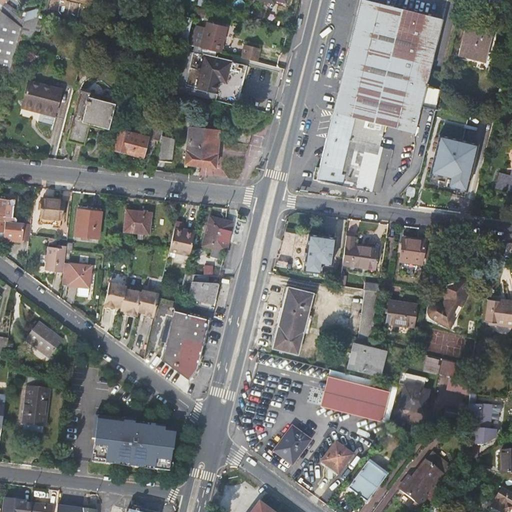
[(427,86),(442,17),(414,10),(373,0),(361,0),(361,4),(356,25),(351,45),(349,54),(346,69),(341,89),(335,113),(336,113),(384,125),(420,134),(430,136),(441,90),(427,86)]
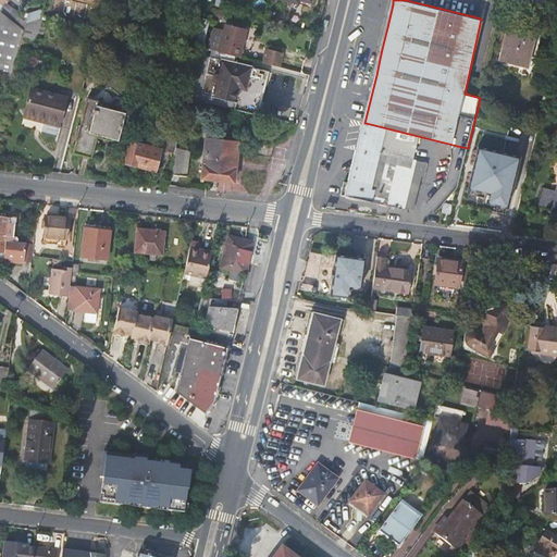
[(91,21),(100,23),(104,8),(96,5),(91,21)]
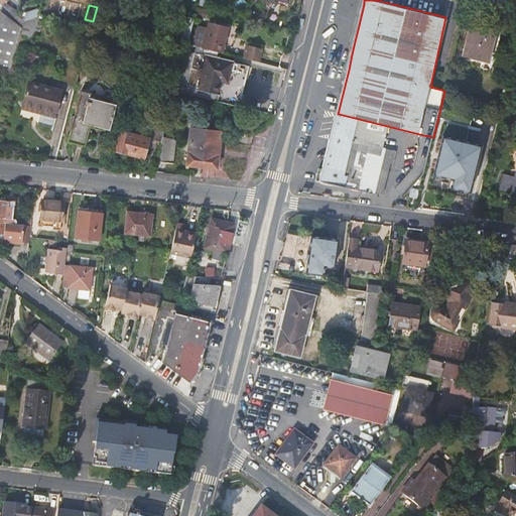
[(0,13),(0,68),(11,71),(20,36),(22,27),(0,12),(0,13)]
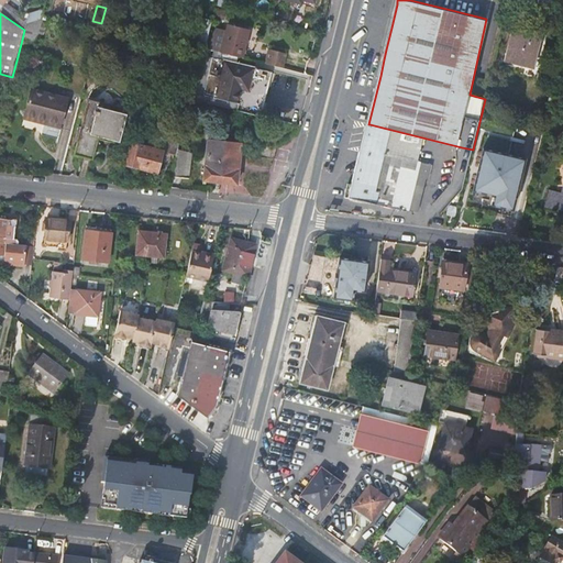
[(42,18),(41,18),(26,22),(24,30),(22,40),(35,43),(42,18)]
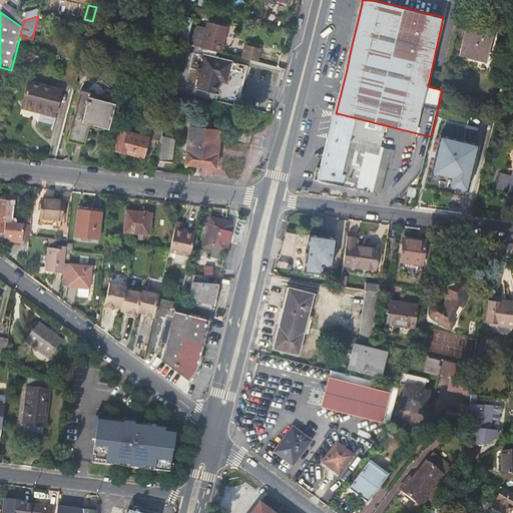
[(207,22),(201,47),(216,51),(220,52),(227,27),(207,22)]
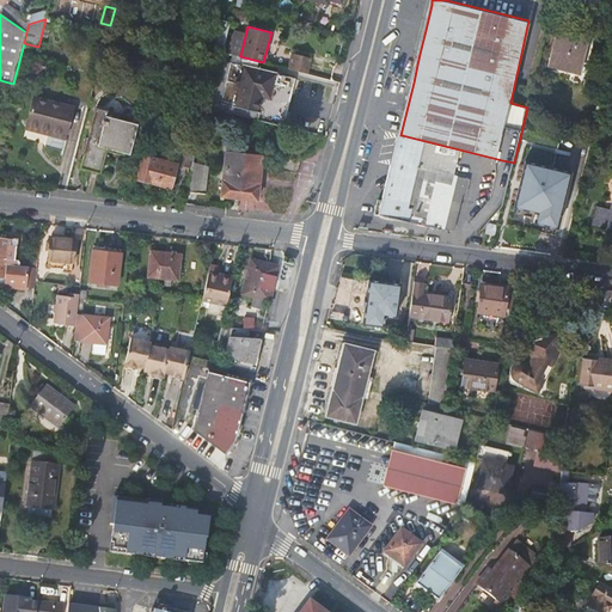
[(586,40),(557,32),(550,66),(569,72),(577,74),(586,40)]
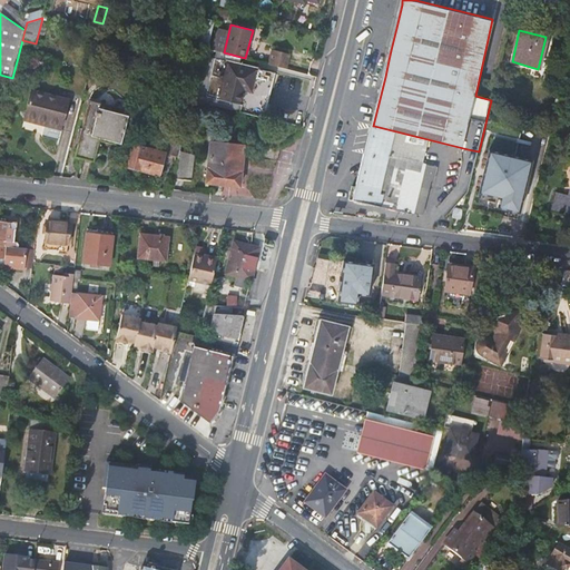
[(290,53),(272,49),(268,64),(286,68),(290,53)]
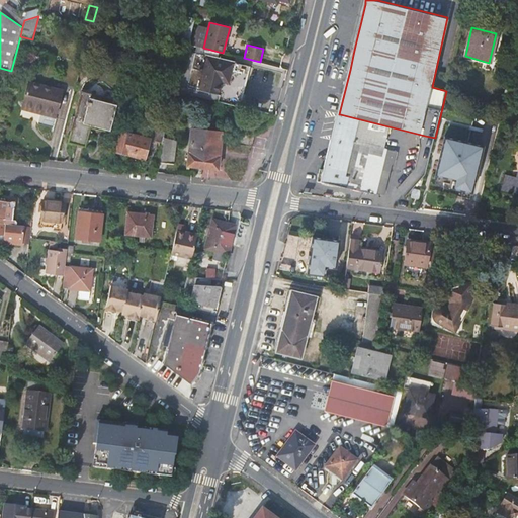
[(195,52),(218,58),(219,52),(203,48),(196,46),(195,52)]
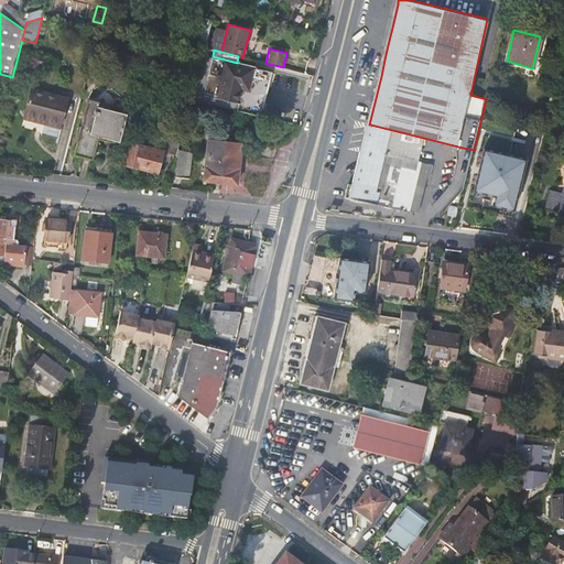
[(237,63),(213,56),(203,94),(238,101),(236,109),(260,116),(271,71),(237,63)]
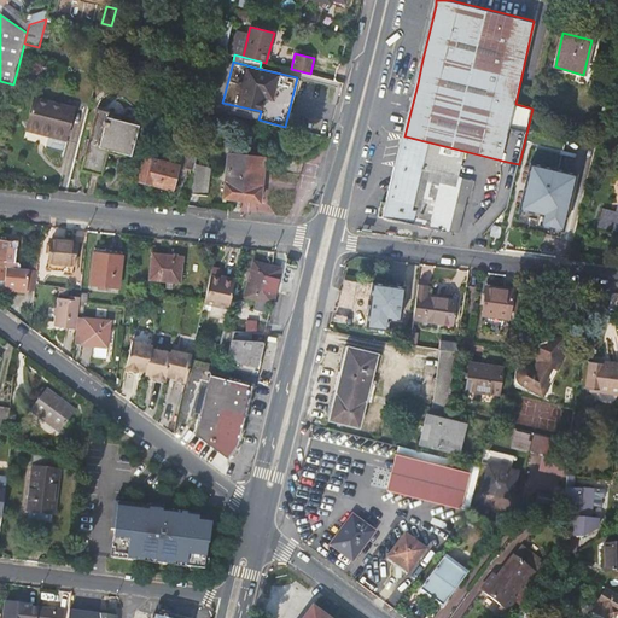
[(48,129),(47,133),(65,138),(73,106),(35,97),(28,123),(48,129)]
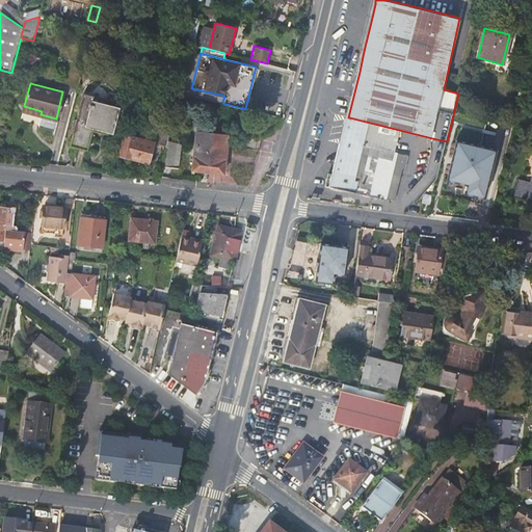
[(84,92),(71,144),(87,149),(92,127),(112,132),(118,107),(120,102),(96,96),(84,92)]
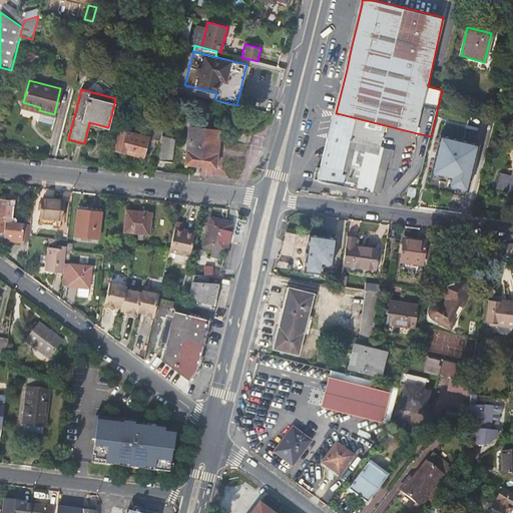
[(382,137),(385,125),(337,113),(334,126),(329,143),(326,159),(324,168),(317,166),(315,178),(368,191),(382,137)]
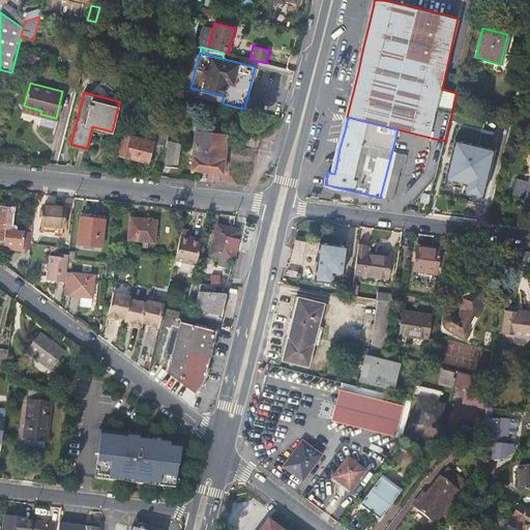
[(196,129),(195,146),(225,154),(228,134),(196,129)]
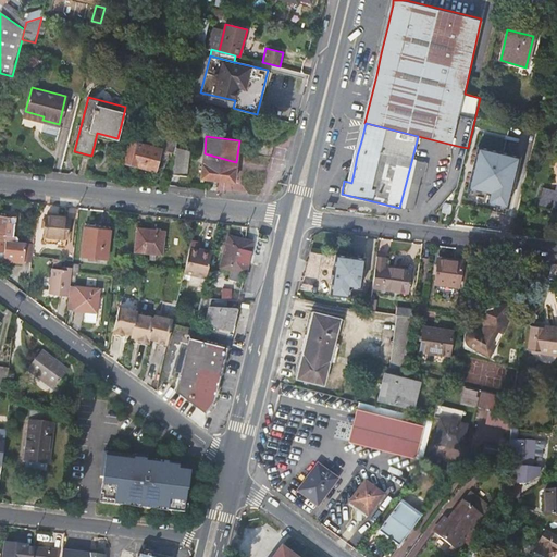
[(130,139),(124,159),(156,168),(160,147),(130,139)]
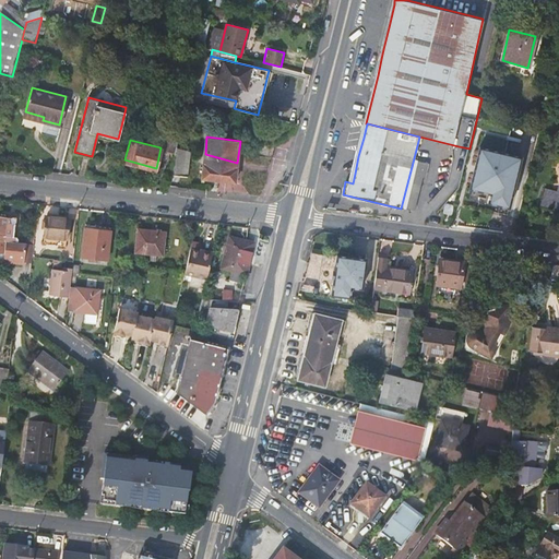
[(167,156),(174,158),(177,147),(178,143),(171,141),(167,156)]
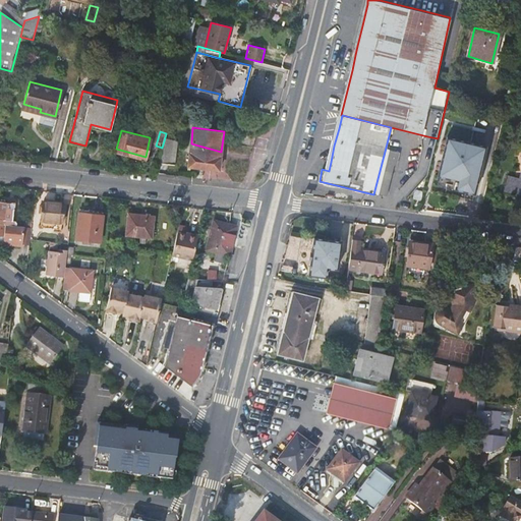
[(486,146),(448,136),(438,175),(458,180),(456,188),(475,193),(486,146)]
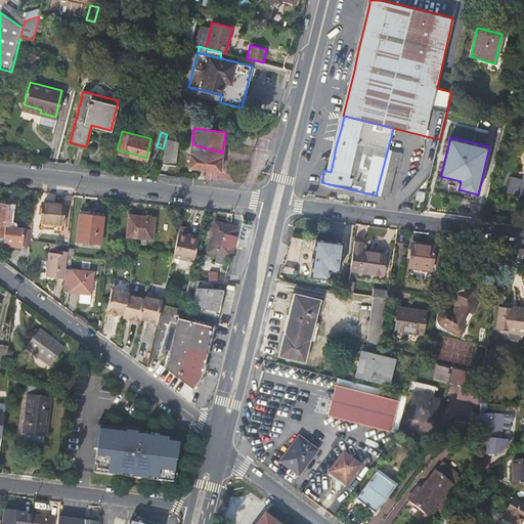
[(175,147),(177,141),(166,138),(163,148),(159,163),(175,165),(177,148),(175,147)]
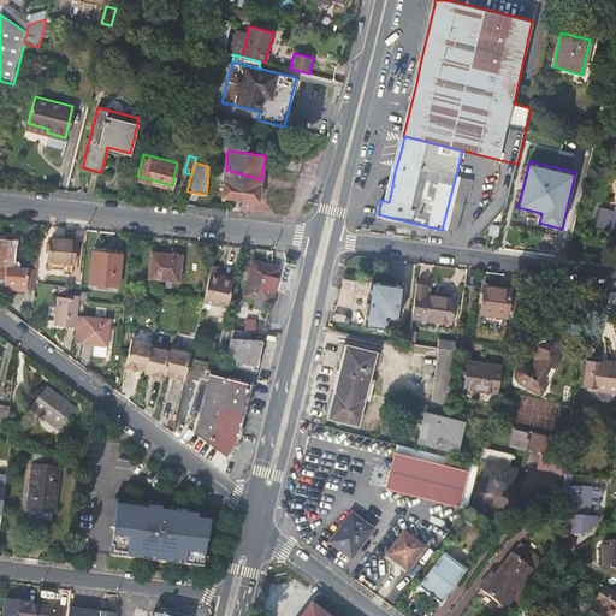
[(474,169),(458,165),(442,230),(458,234),(474,169)]
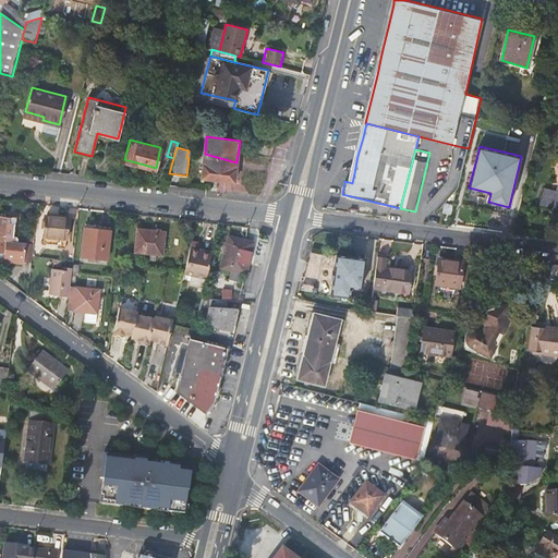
[(235,179),(237,162),(205,154),(202,178),(218,180),(231,182),(235,179)]
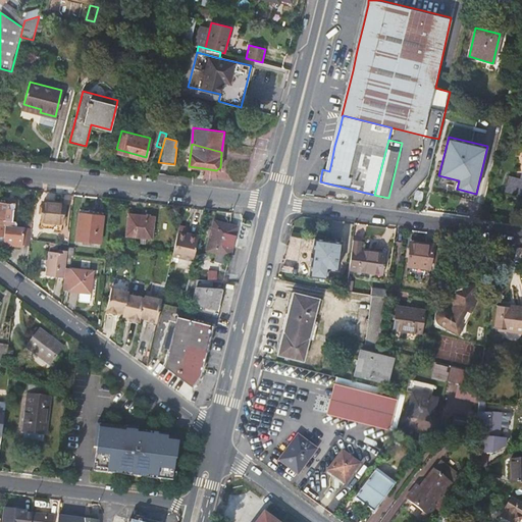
[(521,163),(521,164),(521,165),(521,177),(510,175),(507,191),(521,194),(521,163)]
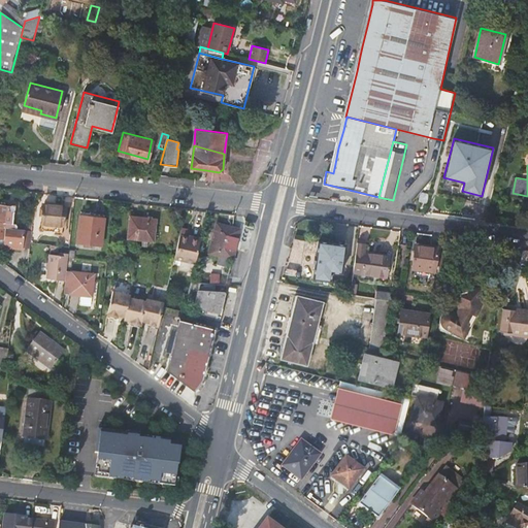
[(419,197),(429,199),(431,191),(421,189),(419,197)]
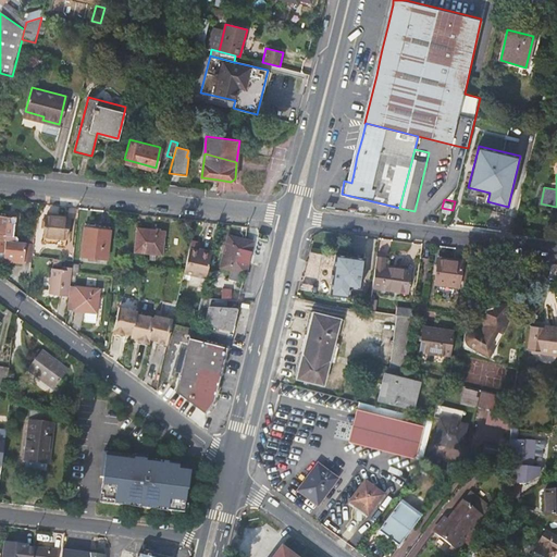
[(0,238),(4,239),(17,240),(17,238),(15,235),(12,234),(13,217),(0,214),(0,238)]
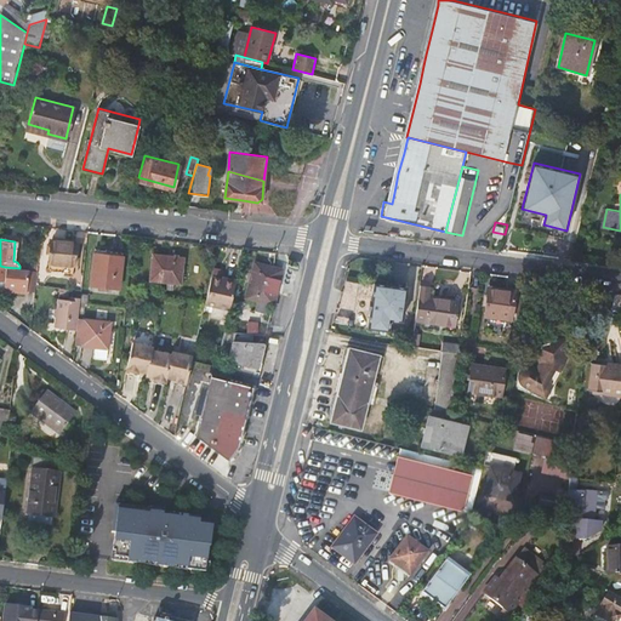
[(55,240),(55,245),(52,245),(50,263),(74,266),(77,243),(55,240)]
